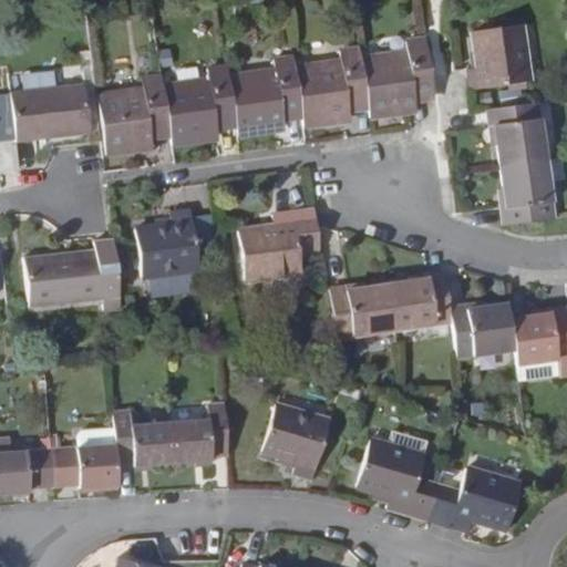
[(477,69),(465,70),(468,89),(527,81),(519,23),(472,29),(477,69)]
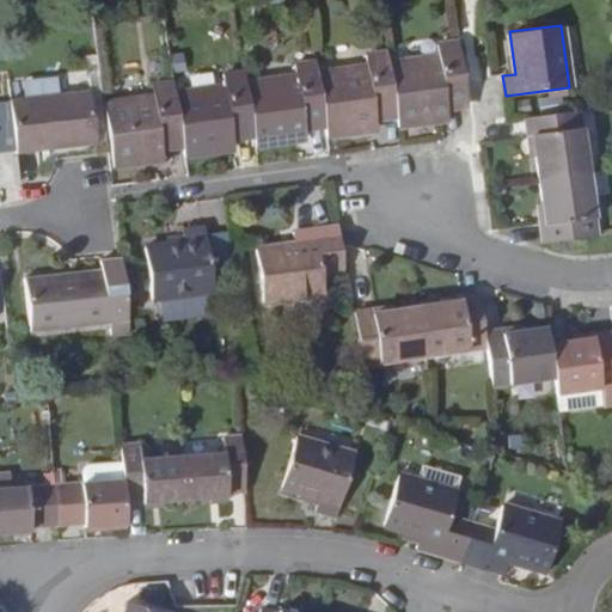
[(467,101),(459,41),(438,44),(439,54),(391,60),(398,109),(399,122),(441,116),(439,105),(467,101)]
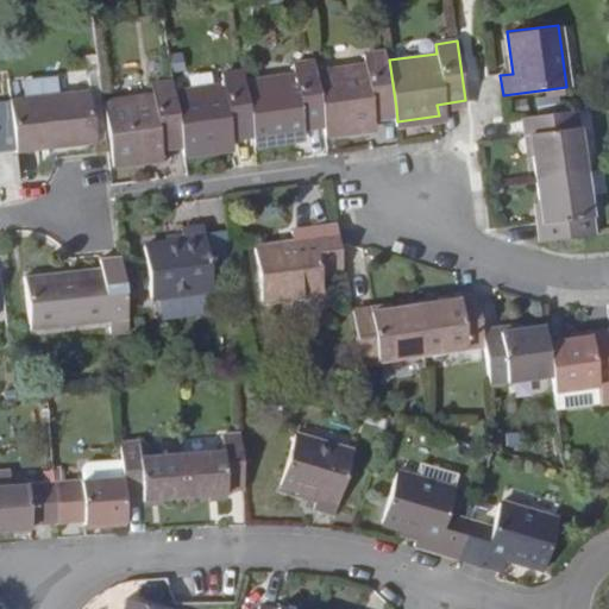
[(322,117),(324,131),(368,125),(366,113),(396,108),(389,60),(388,49),(366,51),(368,64),(315,69),(322,117)]
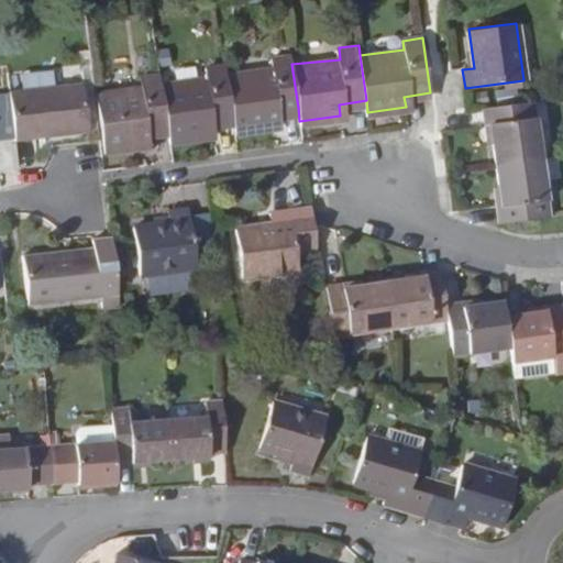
[(234,117),(235,128),(274,123),(272,111),(298,108),(291,64),(289,53),(271,56),(272,65),(228,72),(234,117)]
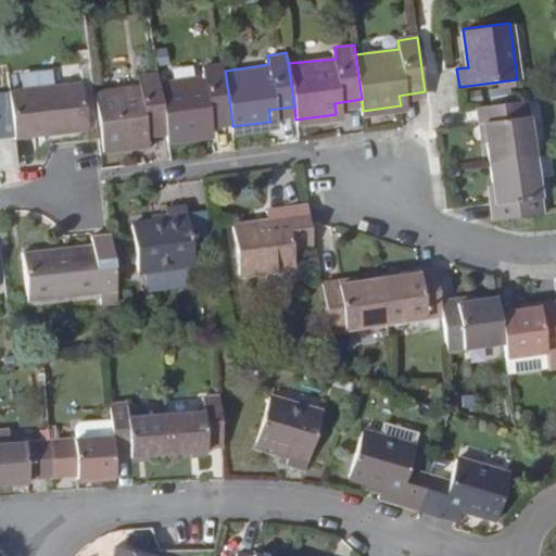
[(159,78),(165,123),(167,136),(207,129),(205,118),(231,115),(225,71),(223,60),(202,63),(202,71),(159,78)]
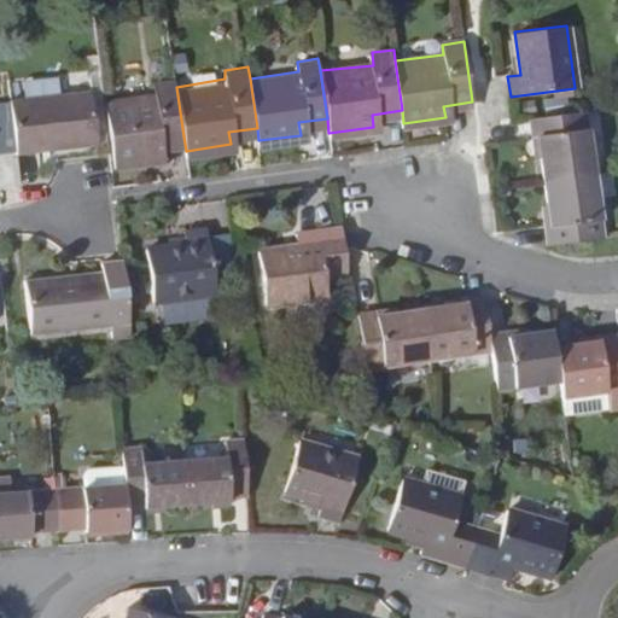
[(176,87),(175,76),(152,79),(155,89),(109,95),(120,158),(157,152),(156,140),(184,136),(176,87)]
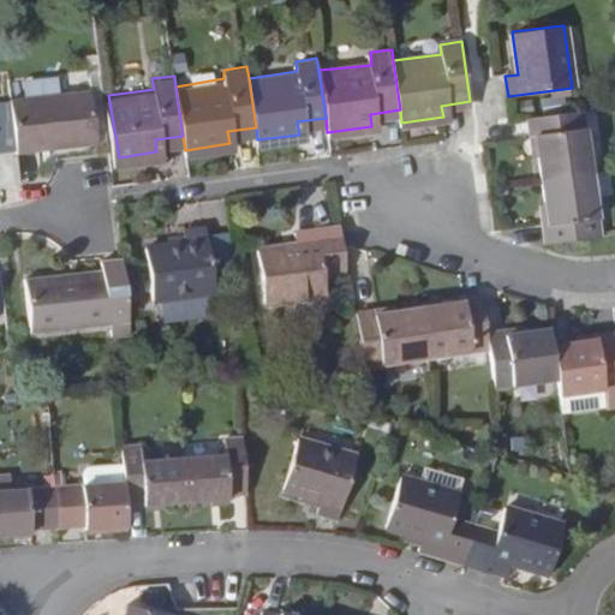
[(91,96),(11,106),(18,154),(97,143),(91,96)]
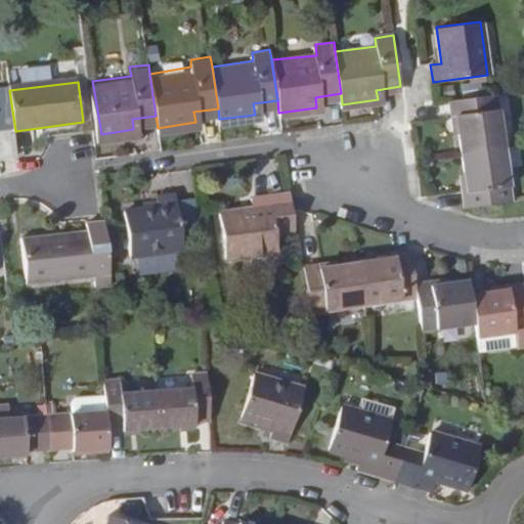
[(503,148),(494,95),(448,101),(453,135),(459,134),(462,154),(503,148)]
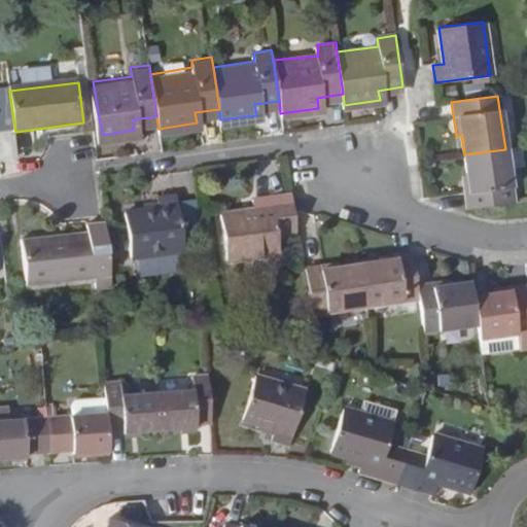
[(514,203),(505,149),(464,154),(467,175),(461,175),(466,209),(514,203)]
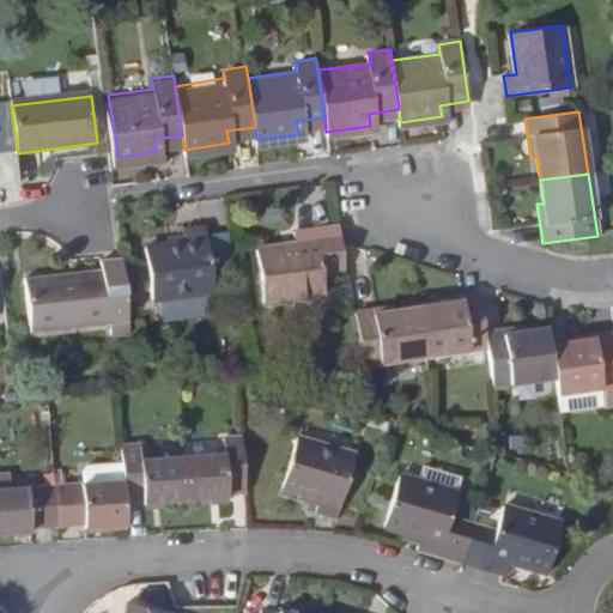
[(146,248),(153,299),(216,291),(206,228),(183,231),(184,243),(146,248)]
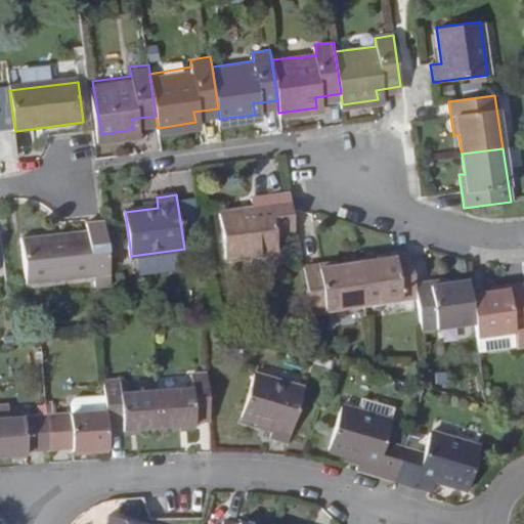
[(291,206),(289,194),(253,199),(255,210),(221,214),(226,259),(279,252),(276,227),(296,225),(293,207),(291,206)]
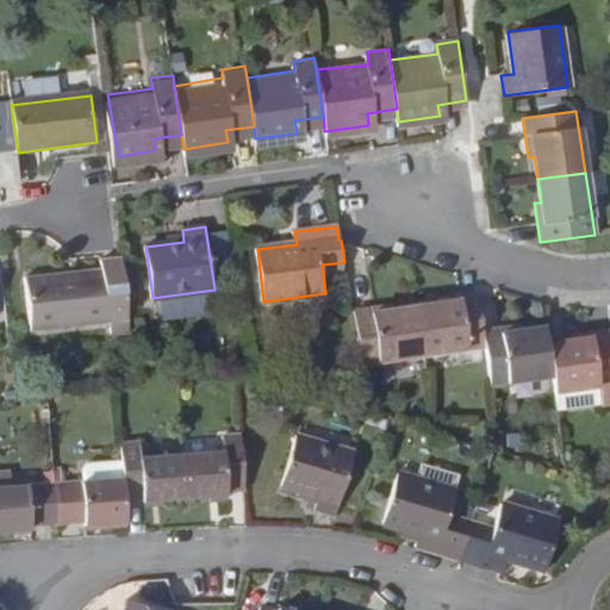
[(131,319),(124,260),(103,263),(105,269),(29,279),(36,324),(78,318),(79,325),(131,319)]
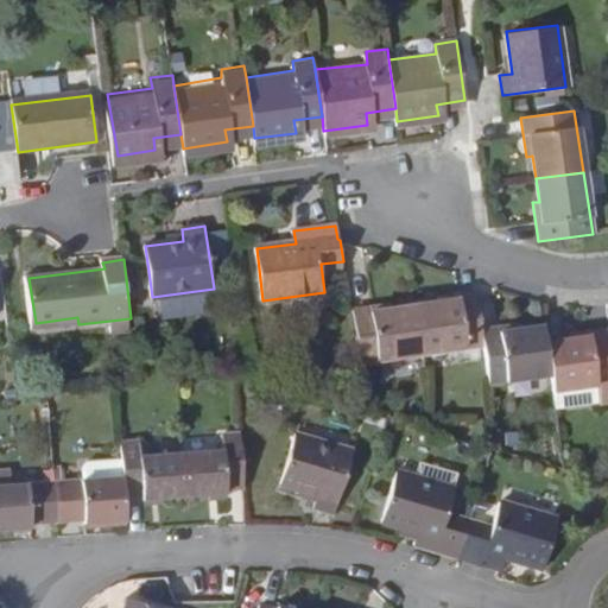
[(481,343),(479,329),(473,291),(435,297),(435,301),(412,304),(419,352),(481,343)]
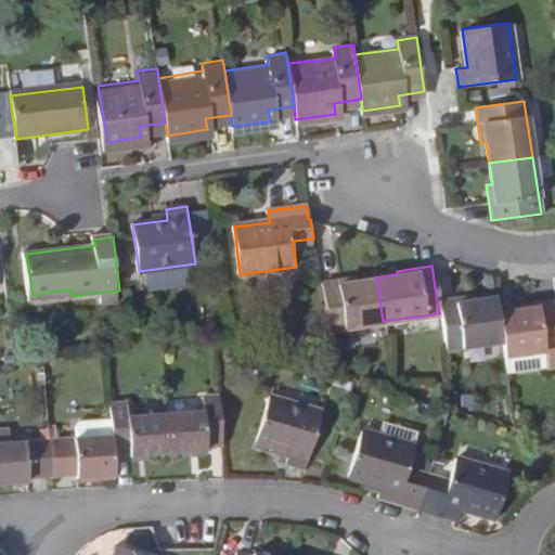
[(320,282),(326,328),(383,321),(376,278),(356,281),(355,275),(320,282)]
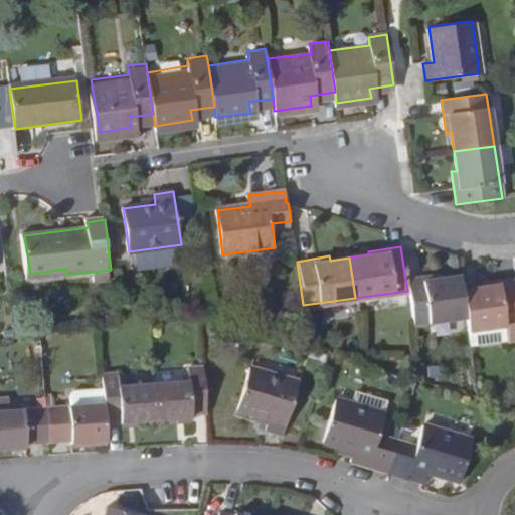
[(460,290),(458,276),(440,279),(439,275),(405,279),(407,291),(411,325),(464,317),(460,290)]
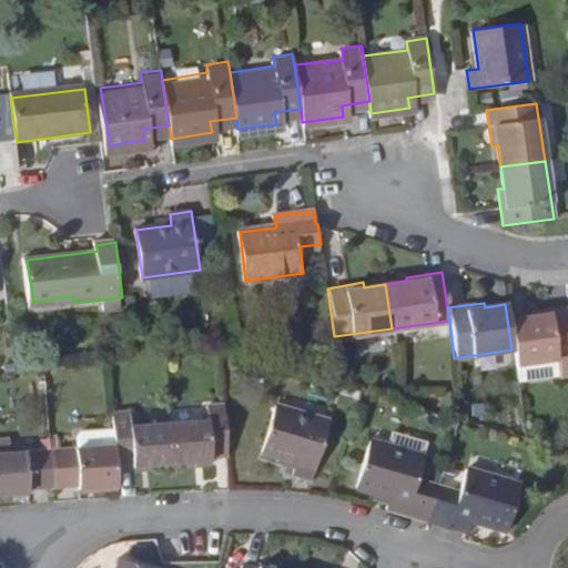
[(567,356),(567,335),(564,307),(528,312),(529,316),(507,320),(511,350),(514,364),(553,358),(567,356)]
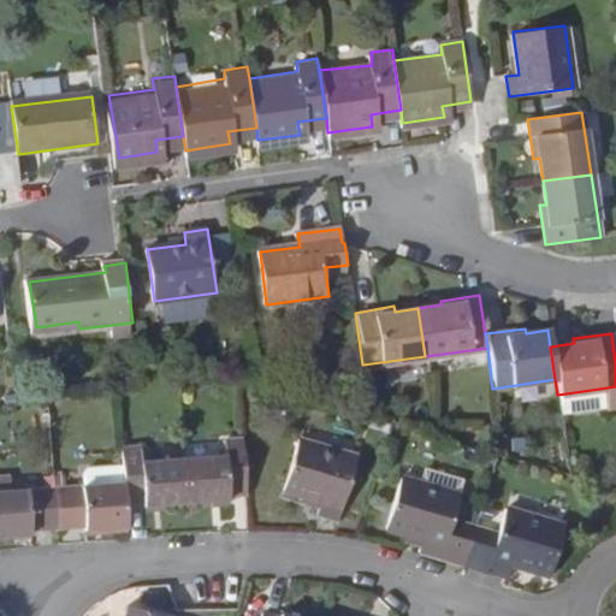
[(599,398),(599,389),(557,395),(558,402),(599,398)]
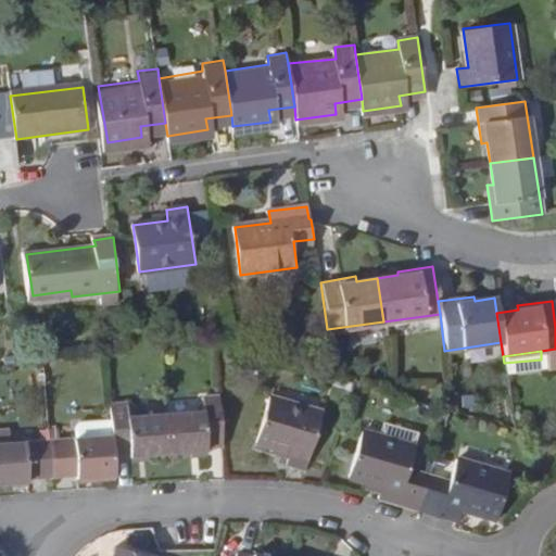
[(207,411),(167,414),(169,453),(211,450),(211,445),(227,443),(223,394),(206,395),(207,411)]
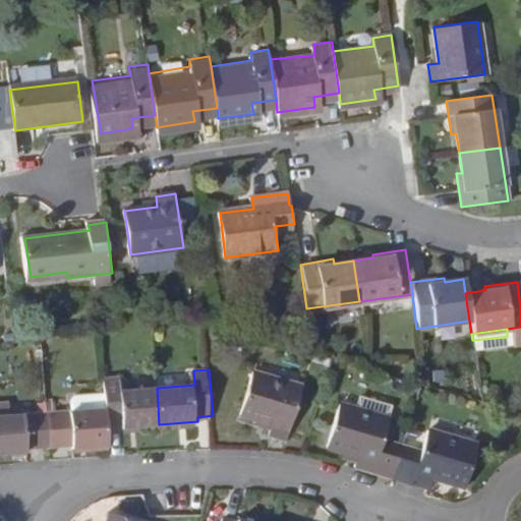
[(286,439),(301,385),(251,369),(237,412),(273,422),(270,433),(286,439)]
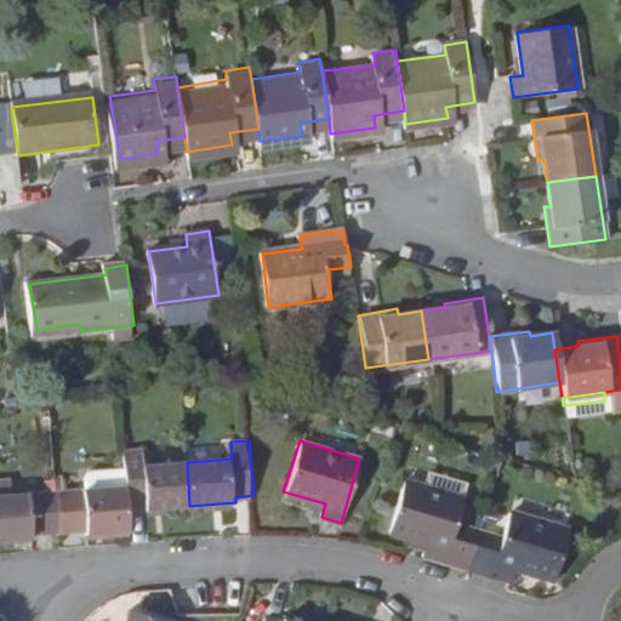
[(189,506),(187,462),(147,465),(146,446),(124,448),(126,485),(129,505),(147,502),(147,508),(189,506)]
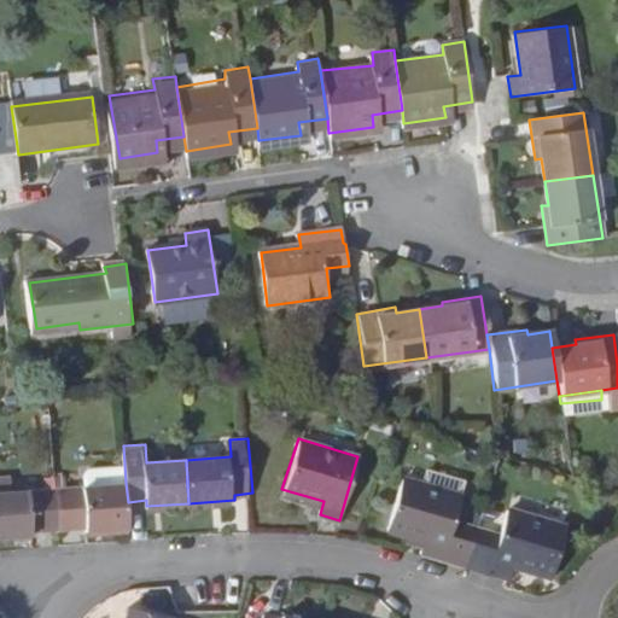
[(83,468),(86,485),(126,483),(124,465),(83,468)]
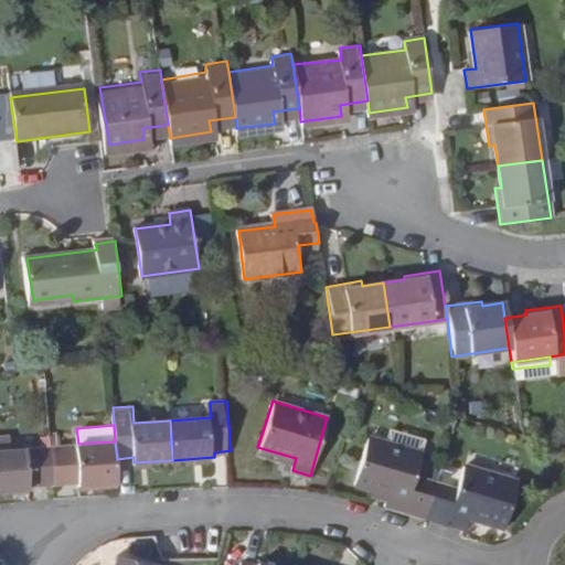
[(393,427),(388,440),(423,449),(426,437),(393,427)]
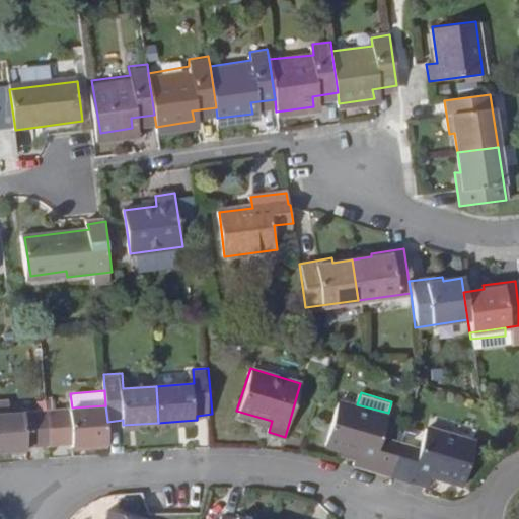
[(356,461),(392,472),(400,443),(381,437),(388,413),(357,404),(338,398),(325,442),(358,451),(356,461)]
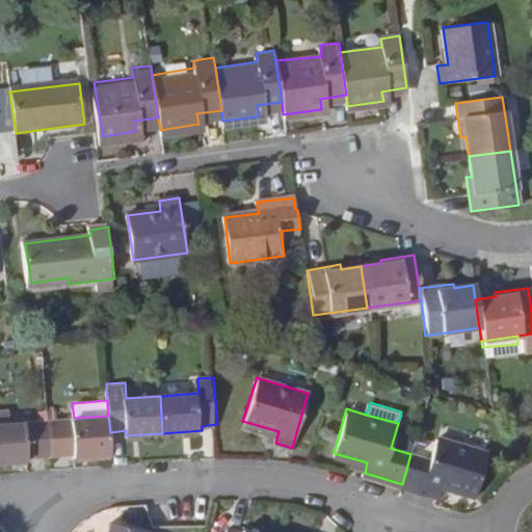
[(74,418),(49,420),(51,454),(72,452),(74,457),(111,453),(110,432),(108,416),(74,418)]
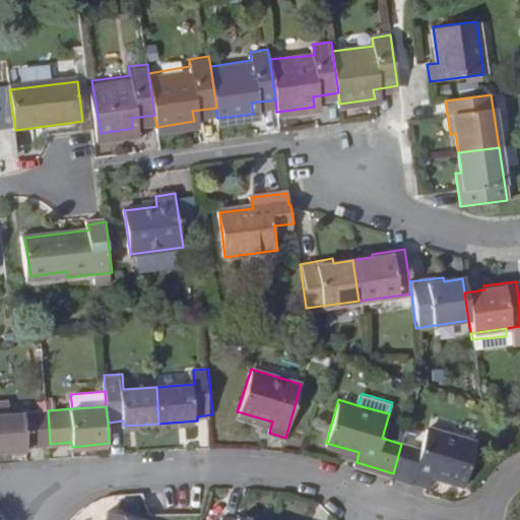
[(50,444),(48,410),(6,413),(0,413),(0,451),(29,449),(28,445),(50,444)]
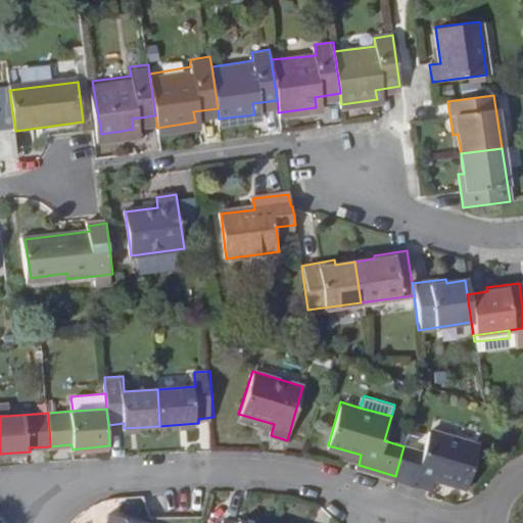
[(403,446),(395,476),(431,486),(435,476),(466,485),(479,441),(430,428),(423,453),(403,446)]
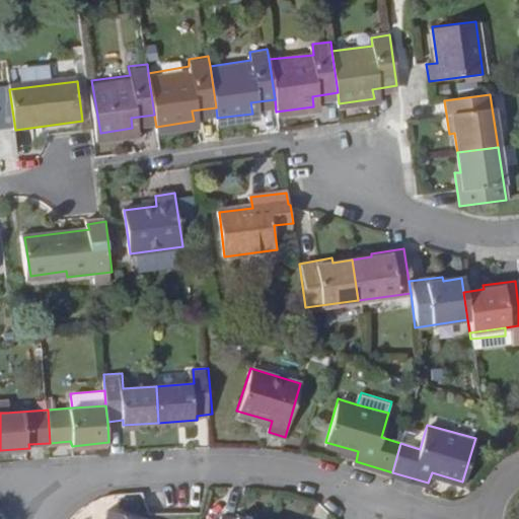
All buildings are outlined.
